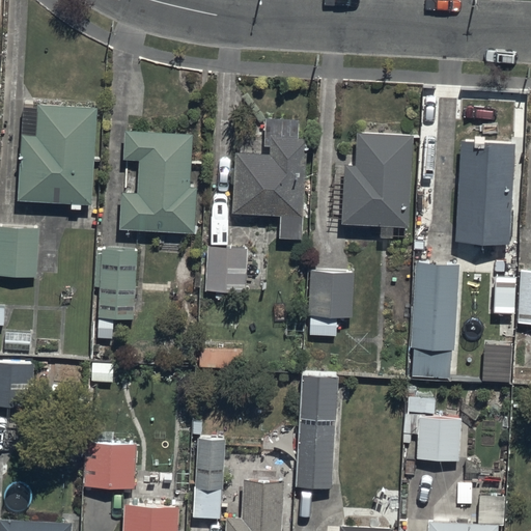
[(94,205),(100,107),(26,104),(22,201),(94,205)]
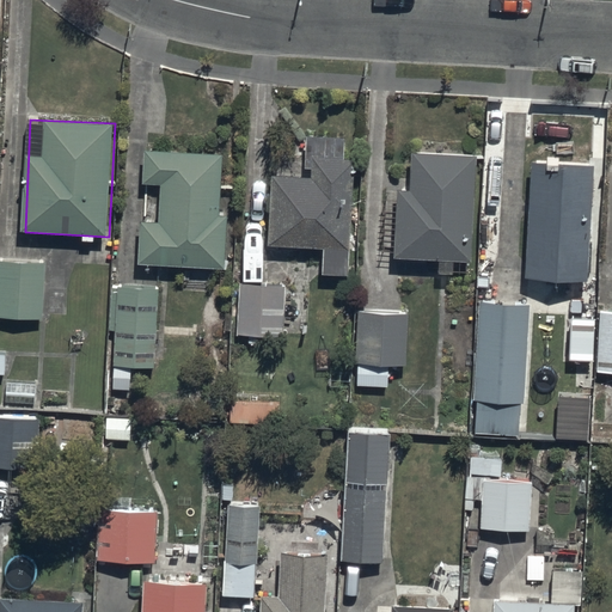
[(585,269),(593,151),(532,146),(525,264),(585,269)]
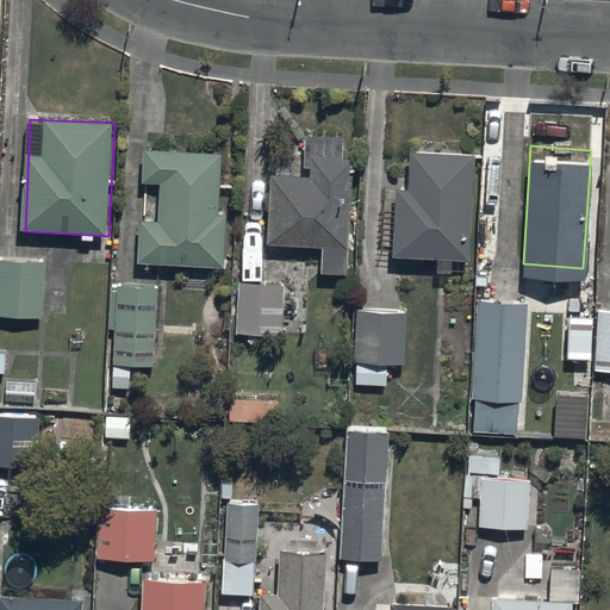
[(225,154),(147,149),(145,184),(162,185),(161,222),(143,222),(141,263),(226,268),(229,216),(222,216),(225,154)]
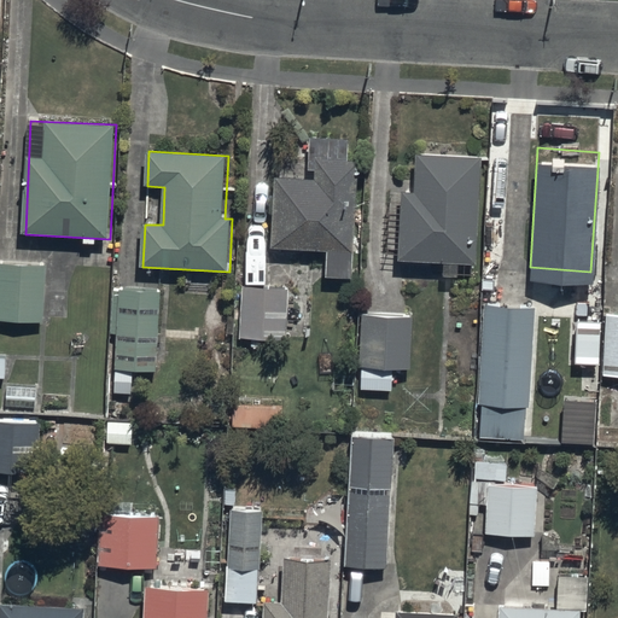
[(404,260),(478,263),(484,161),(410,157),(404,260)]
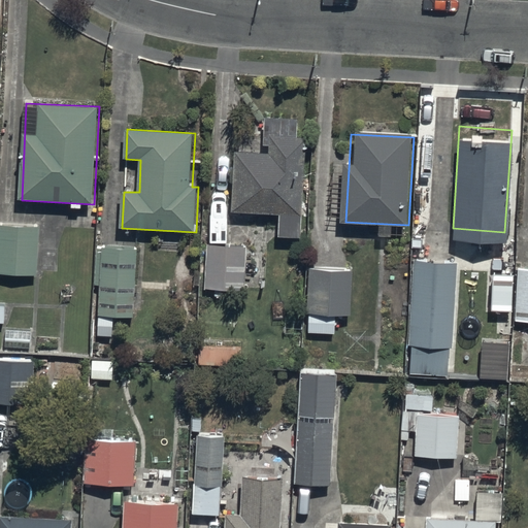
[(239,154),(236,211),(282,213),(281,238),(305,239),(309,140),(273,138),(272,156),(239,154)]
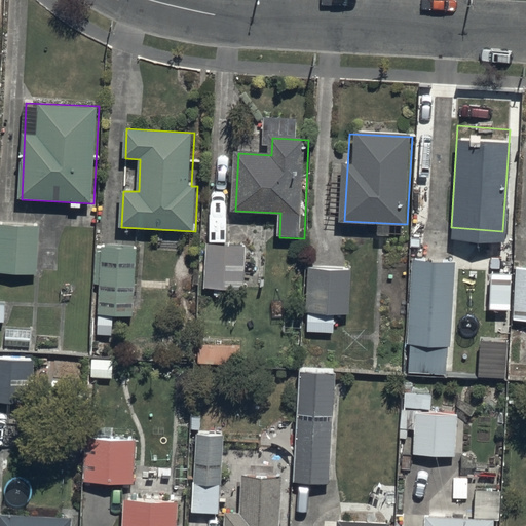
[(0,271),(37,273),(40,227),(1,225),(0,242),(0,271)]
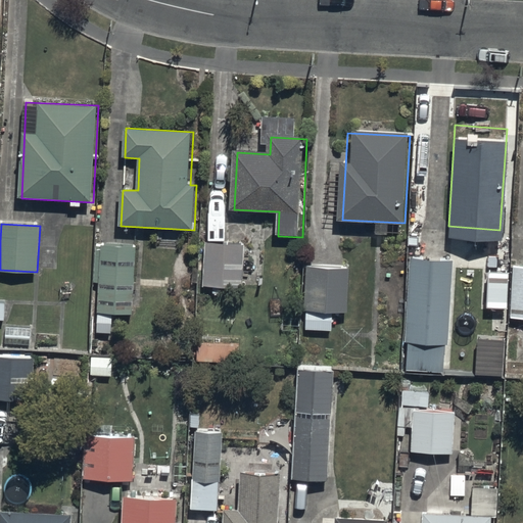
[(245,244),(206,242),(204,287),(243,289),(245,244)]
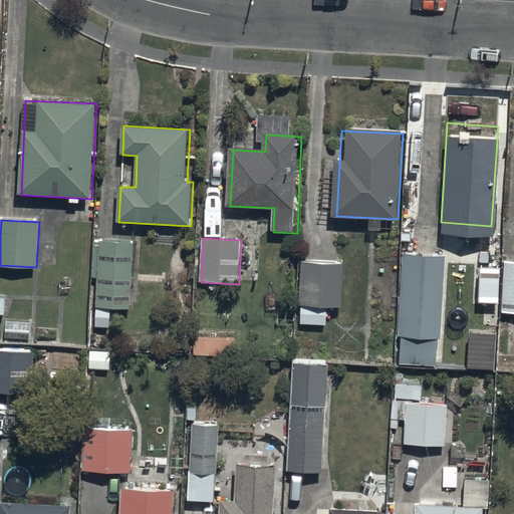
[(132,308),(134,243),(93,241),(91,278),(98,279),(97,328),(112,328),(113,308),(132,308)]
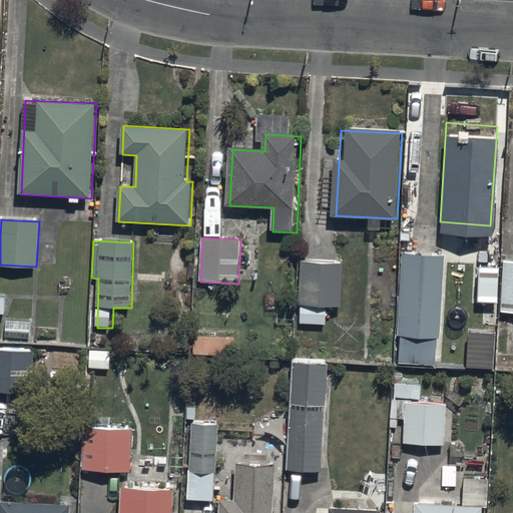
[(444,257),(403,253),(397,363),(437,365),(444,257)]
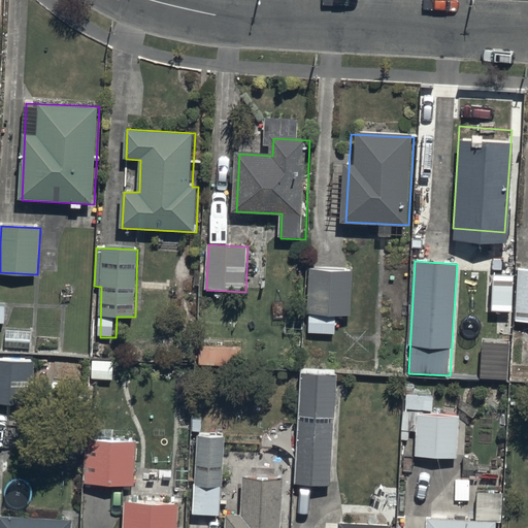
[(527,268),(518,268),(516,322),(524,322),(527,322),(527,268)]
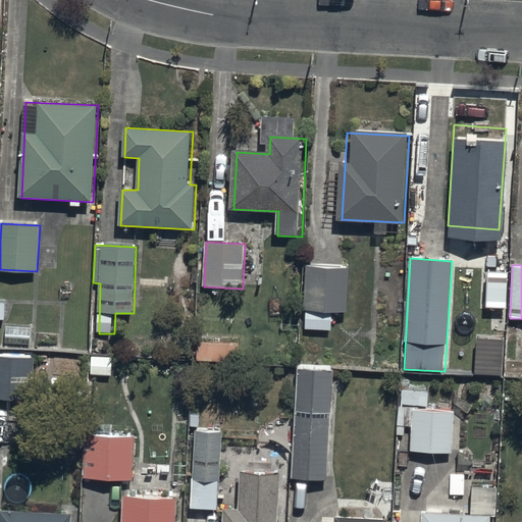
[(347,313),(348,269),(306,268),(305,331),(331,332),(331,312),(347,313)]
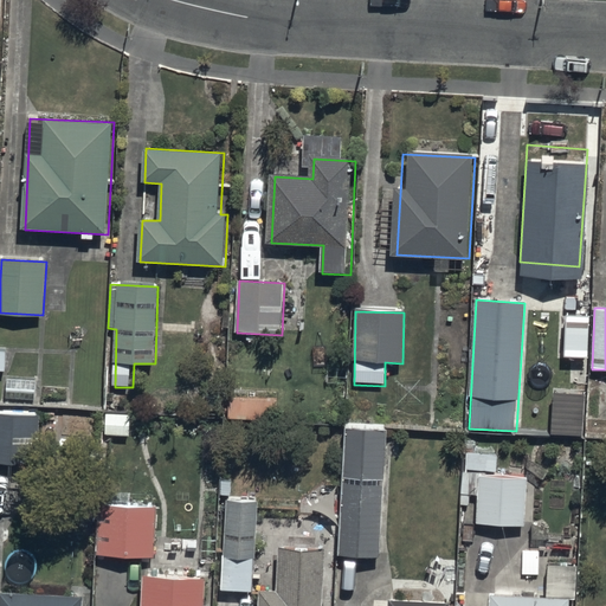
[(6,374),(5,395),(36,398),(37,375),(6,374)]
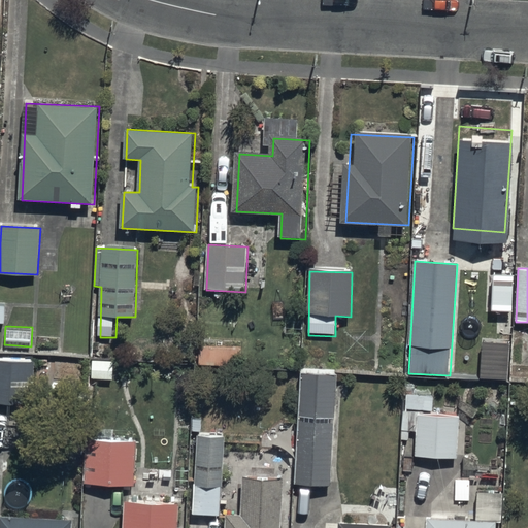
[(35,363),(0,361),(0,407),(33,409),(35,363)]
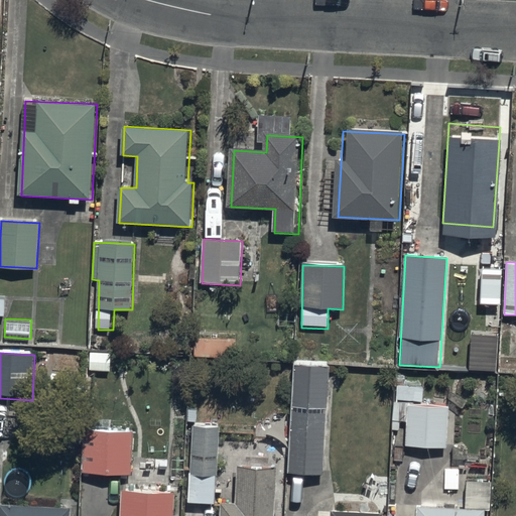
[(329,359),(292,357),(288,466),(324,468),(329,359)]
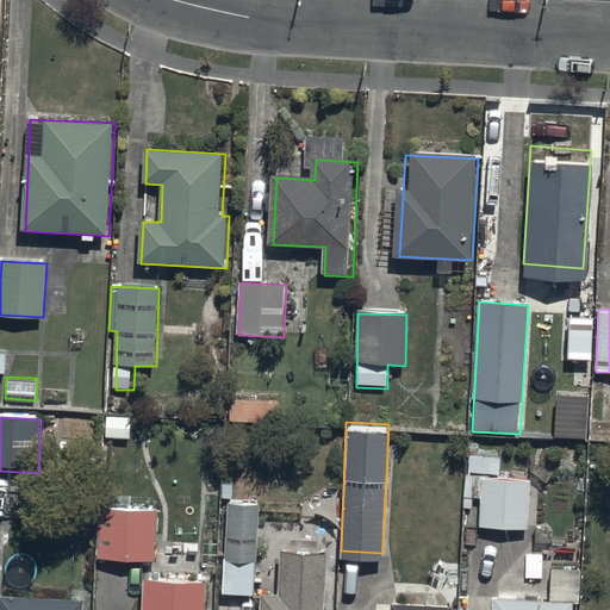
[(468,450),(467,472),(464,472),(464,506),(472,506),(473,495),(479,495),(478,521),(528,523),(529,474),(498,473),(498,452),(468,450)]
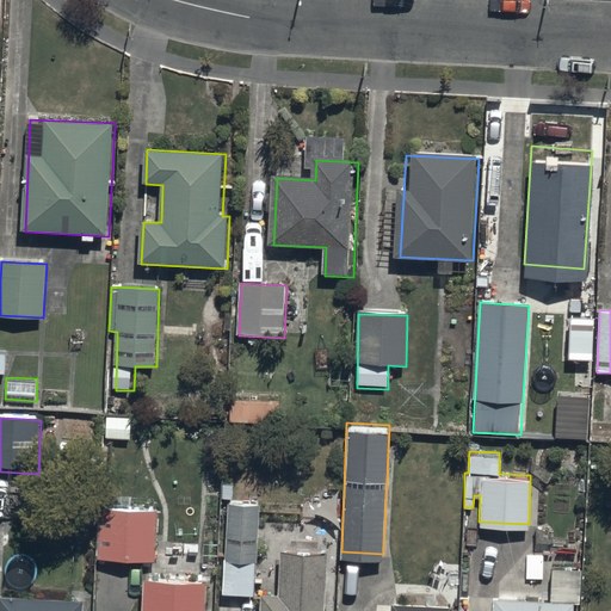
[(254,591),(258,501),(226,499),(221,590),(254,591)]
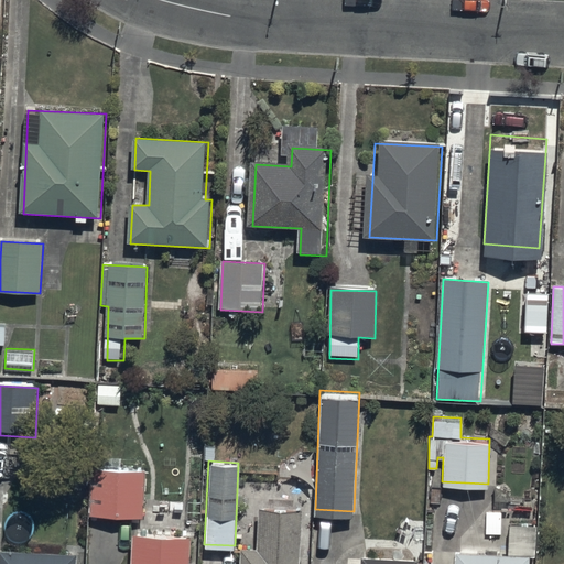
[(93,473),(90,520),(145,522),(147,475),(93,473)]
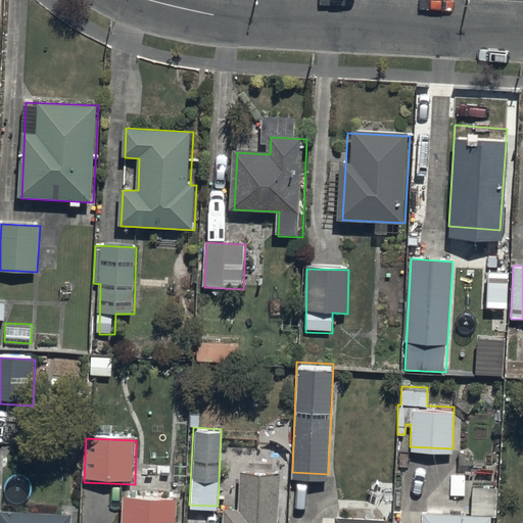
[(280,522),(283,473),(244,472),(243,513),(227,512),(226,522),(280,522)]
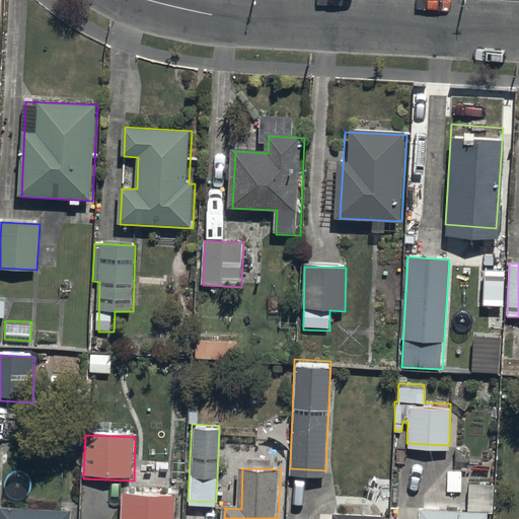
[(176,518),(178,500),(128,496),(126,518),(176,518)]
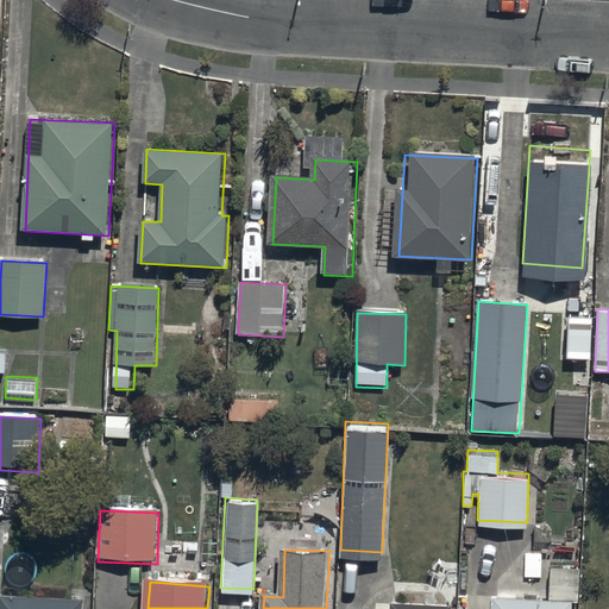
[(569,608),(570,592),(495,590),(494,608),(569,608)]
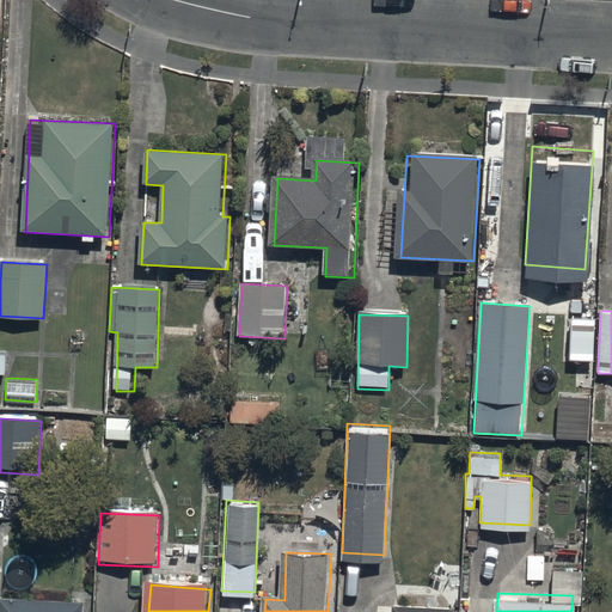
[(451,611),(452,597),(393,594),(392,611),(451,611)]
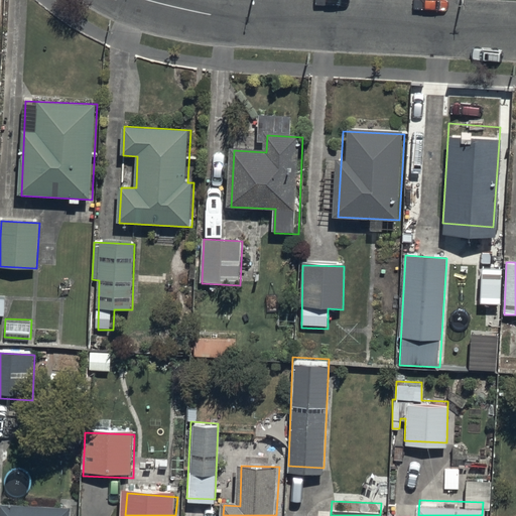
[(71,515),(72,508),(4,504),(3,515),(71,515)]
